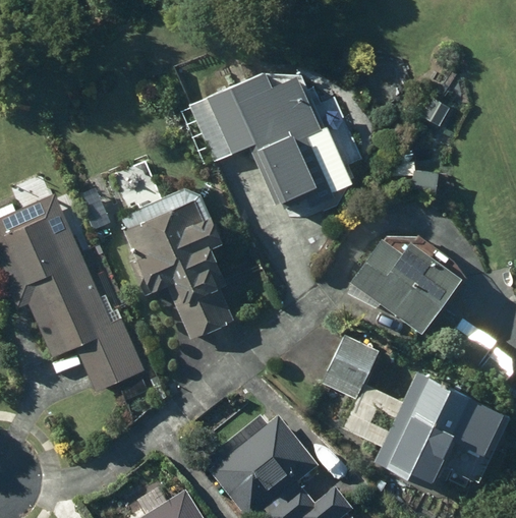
[(188,105),(215,163),(248,148),(275,204),(280,202),(283,208),(304,197),(309,207),(333,196),(331,191),(349,183),(299,74),(267,90),(259,72),(188,105)]
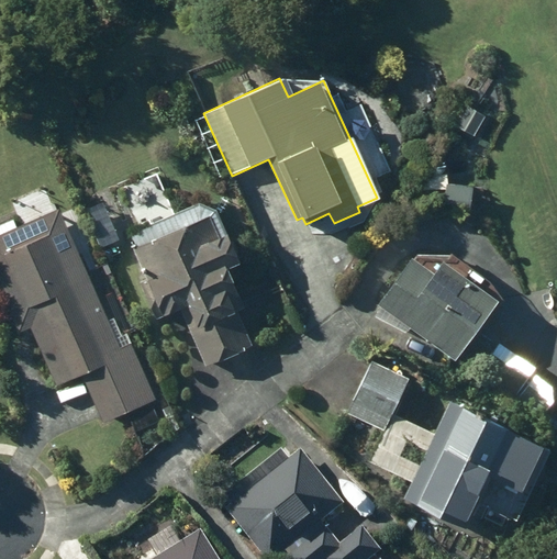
[(221,264),(232,258),(222,236),(225,235),(213,208),(197,202),(125,233),(146,279),(137,282),(154,319),(179,308),(205,366),(252,345),(236,311),(241,309),(221,264)]
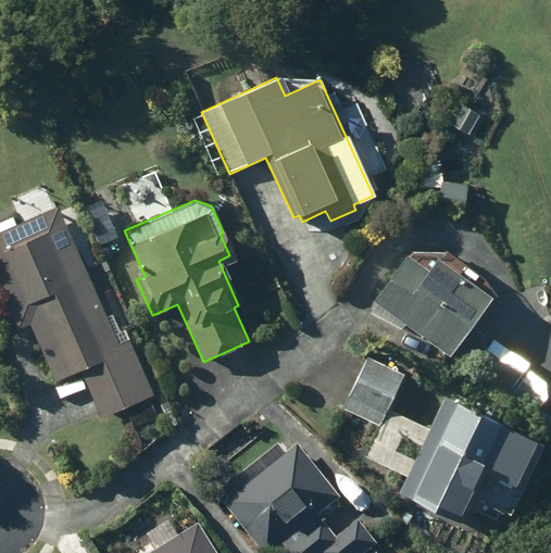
[(14,217),(0,223),(0,289),(17,329),(29,324),(54,381),(80,369),(102,418),(154,394),(126,330),(121,332),(112,314),(107,316),(58,206),(17,225),(14,217)]
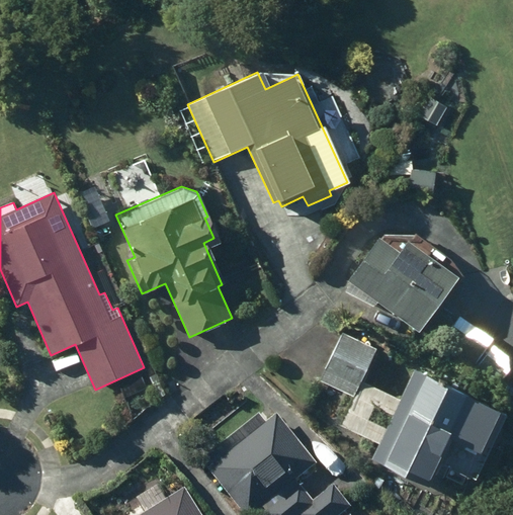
[(87,200),(93,223),(107,220),(101,196),(87,200)]
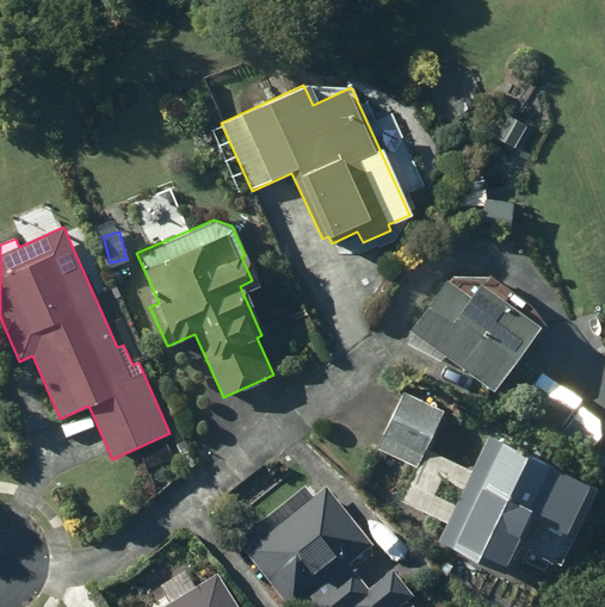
[(504,301),(511,291),(489,276),(482,286),(475,282),(467,293),(446,279),(408,332),(488,388),(535,322),(504,301)]
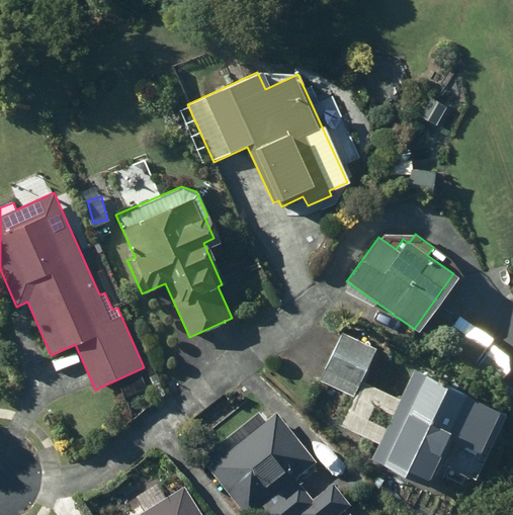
[(441,315),(430,336),(468,356),(478,340),(441,315)]
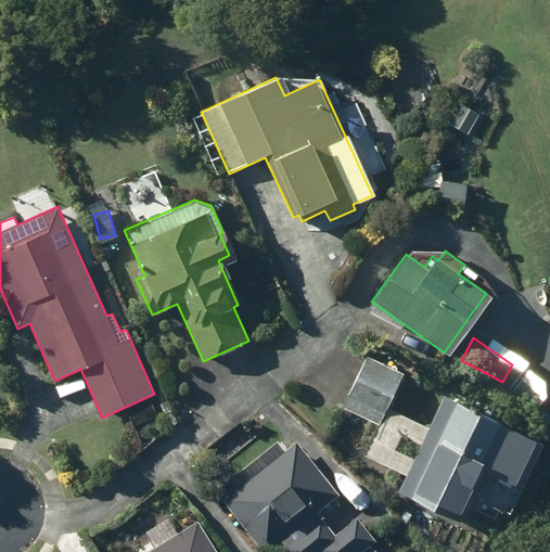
[(343,409),(382,426),(367,458),(407,476),(399,493),(461,521),(472,496),(511,513),(521,490),(517,488),(539,440),(444,397),(430,428),(388,409),(404,375),(367,358),(343,409)]
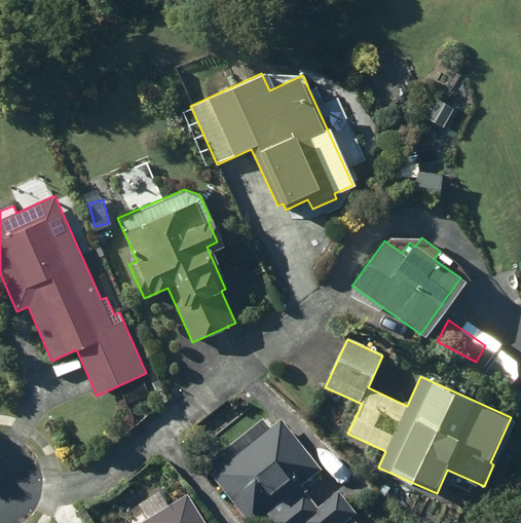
[(125,388),(132,404),(149,397),(142,381),(125,388)]
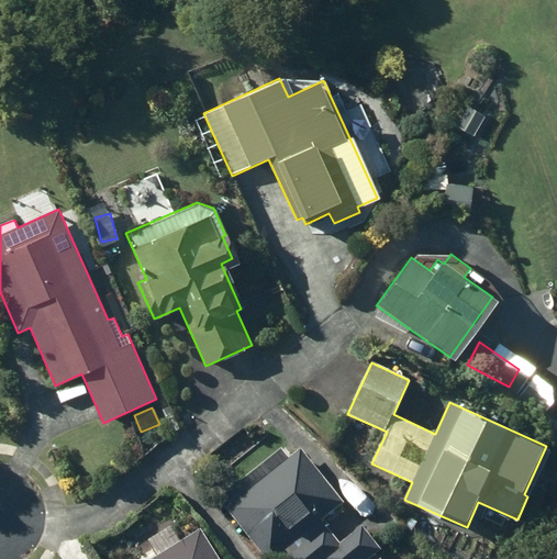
[(163,411),(174,435),(181,432),(170,407),(163,411)]
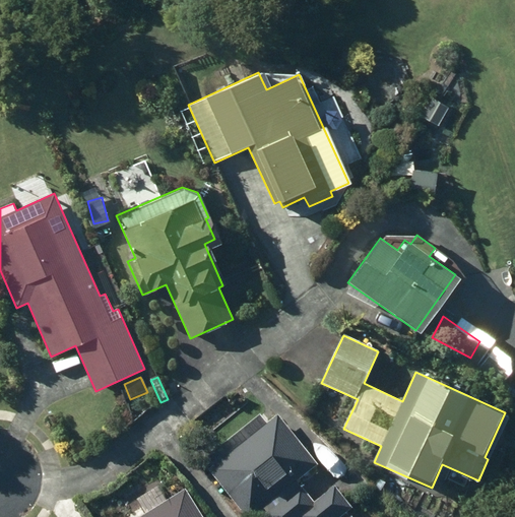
[(128,408),(135,422),(143,417),(137,404),(128,408)]
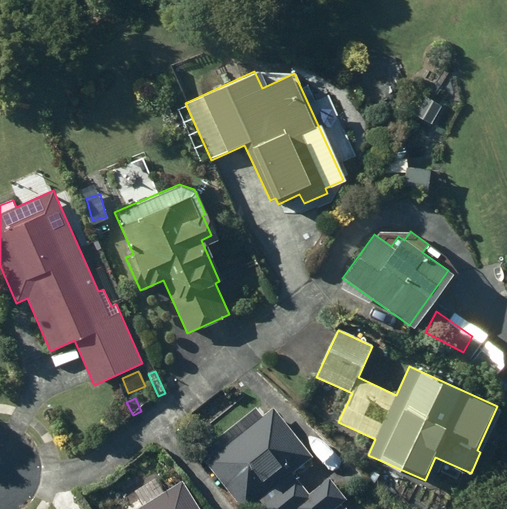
[(293,478),(313,461),(274,412),(247,434),(240,426),(206,453),(212,461),(205,466),(240,508),(254,508),(278,490),(281,494),(263,508),(341,508),(347,504),(329,482),(309,498),(293,478)]
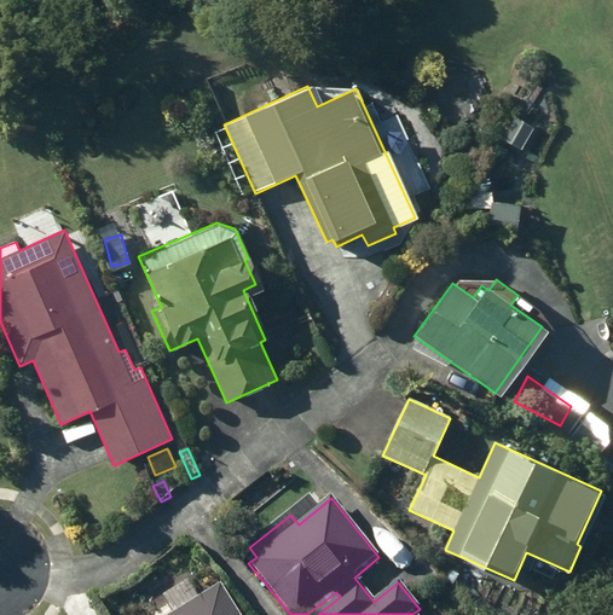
[(238,614),(221,587),(217,590),(209,578),(192,587),(190,582),(163,598),(173,614),(238,614)]
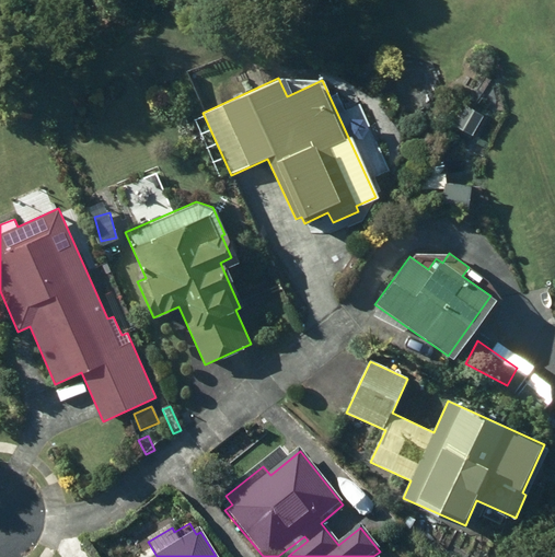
All buildings are outlined.
